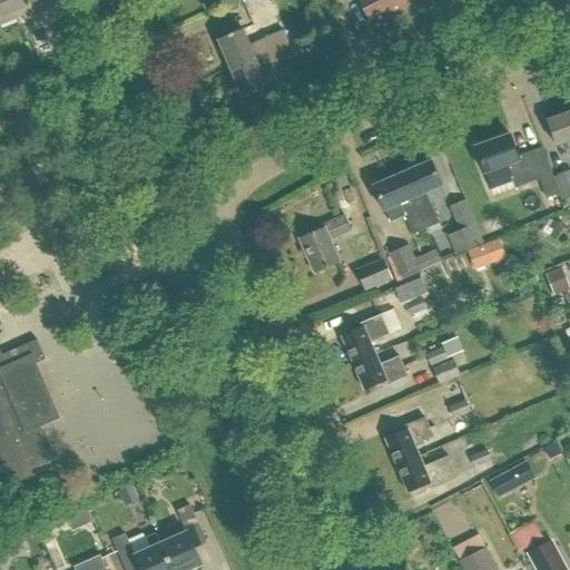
[(0,0),(0,25),(17,18),(8,0),(0,0)]
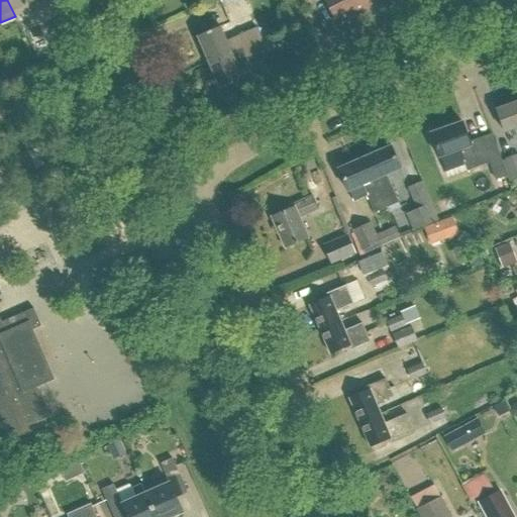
[(7,0),(15,17),(40,6),(42,11),(55,7),(52,0),(7,0)]
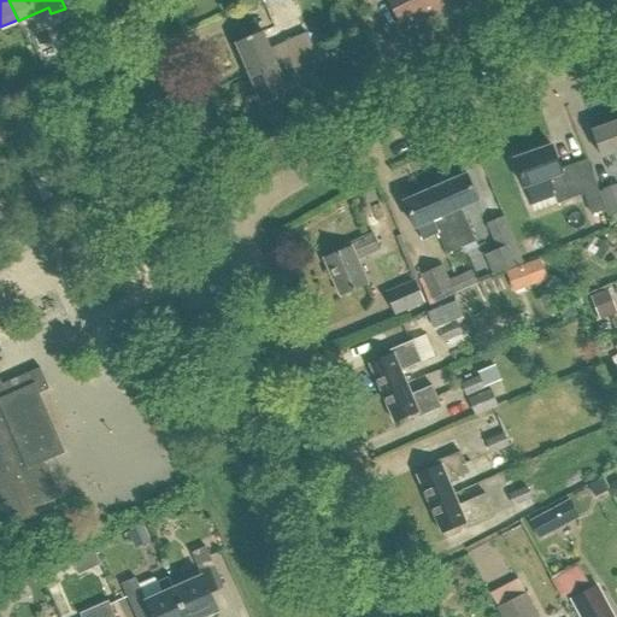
[(272,0),(285,23),(309,11),(303,0),(272,0)]
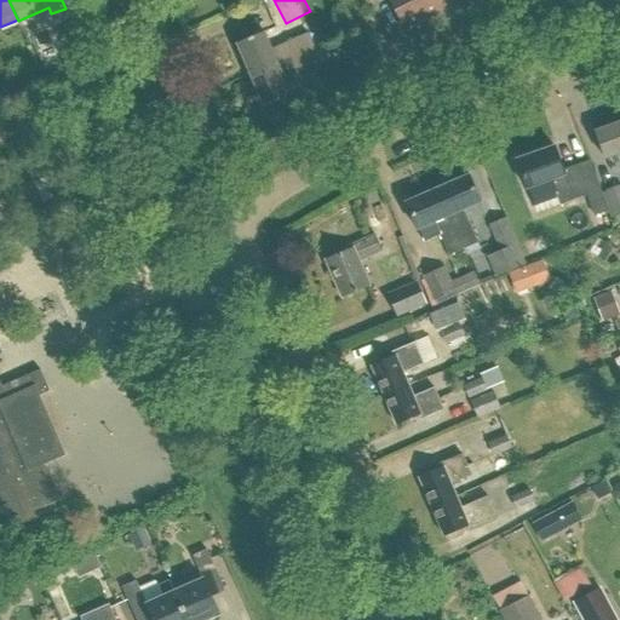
[(391,0),(407,28),(438,12),(431,0),(391,0)]
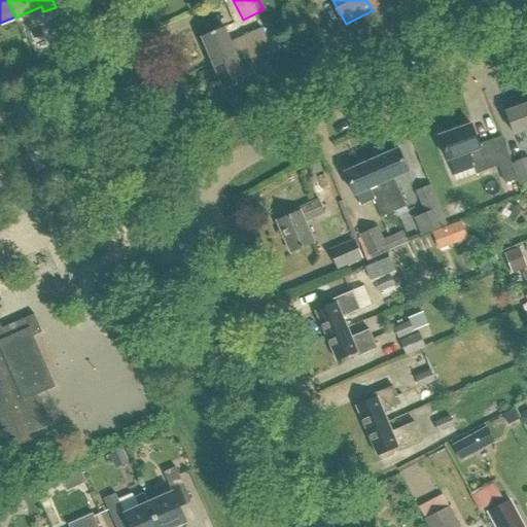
[(366,0),(373,10),(390,0),(366,0)]
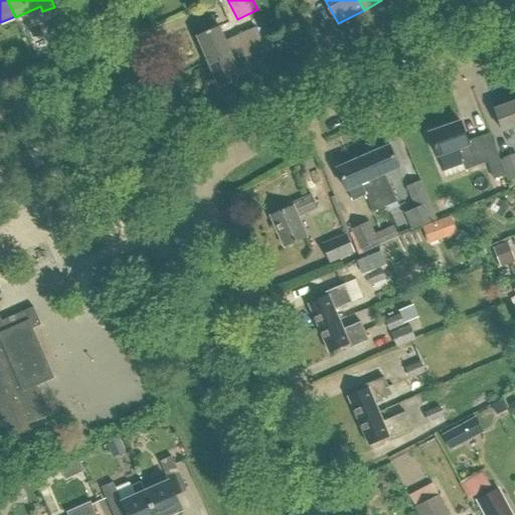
[(68,39),(61,21),(49,25),(56,43),(68,39)]
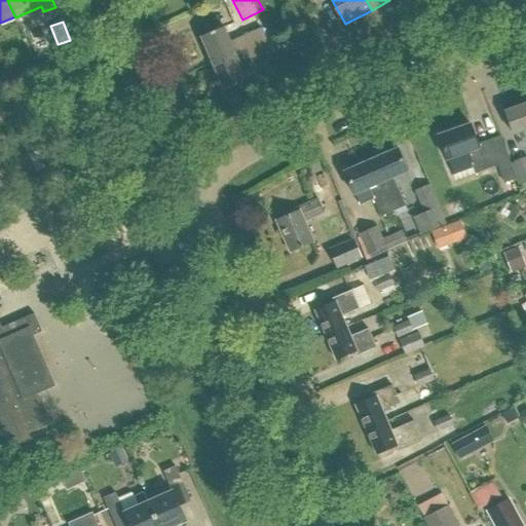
[(201,37),(213,64),(266,41),(261,30),(230,42),(224,27),(201,37)]
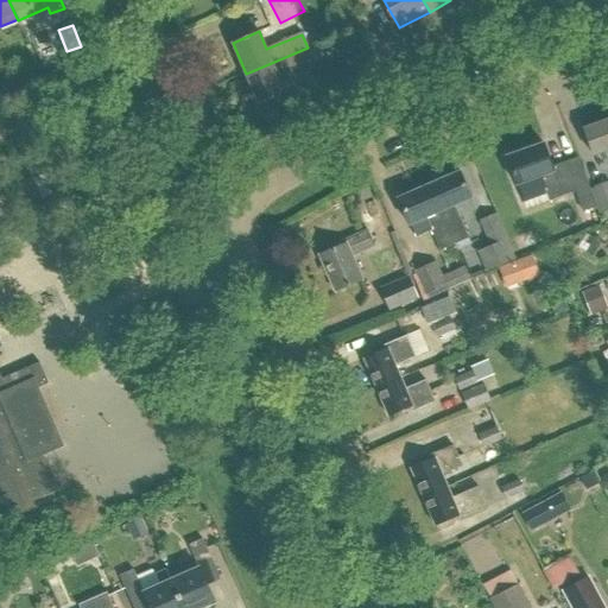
[(246,74),(259,106),(286,94),(279,77),(314,63),(308,48),(246,74)]
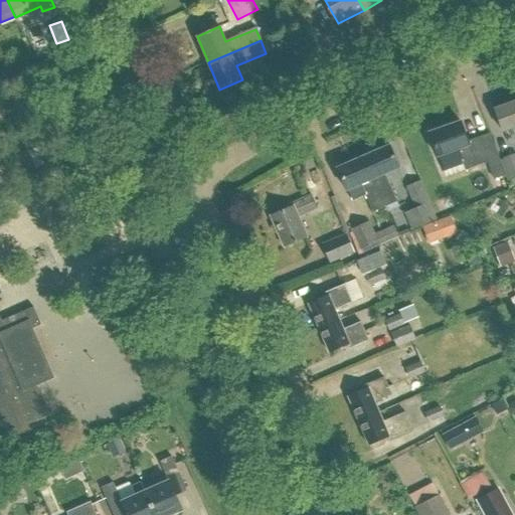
[(514,102),(495,109),(503,132),(514,127),(514,102)]
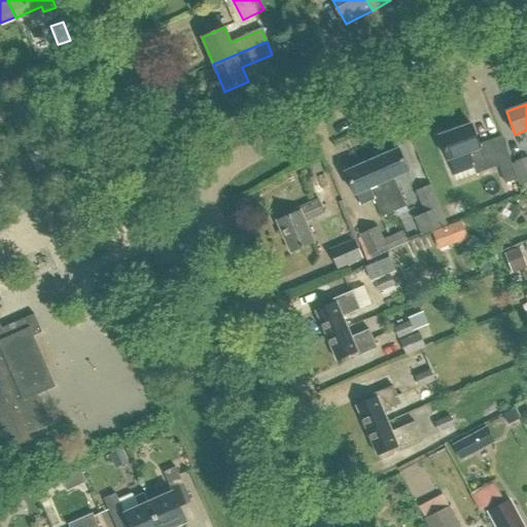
[(440,136),(449,161),(453,171),(472,164),(477,174),(500,166),(506,183),(518,179),(502,137),(480,145),(471,125),(440,136)]
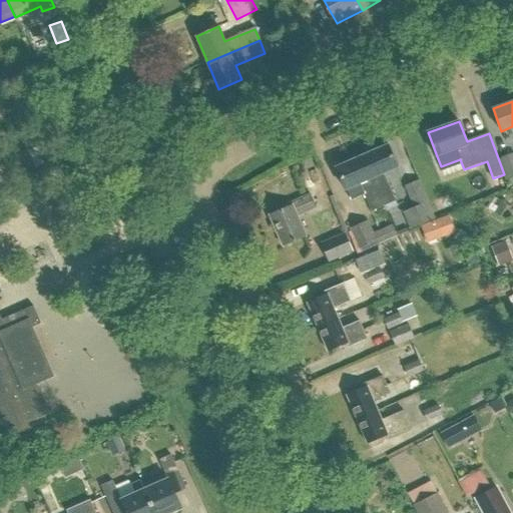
[(46,162),(38,145),(28,149),(35,167),(46,162)]
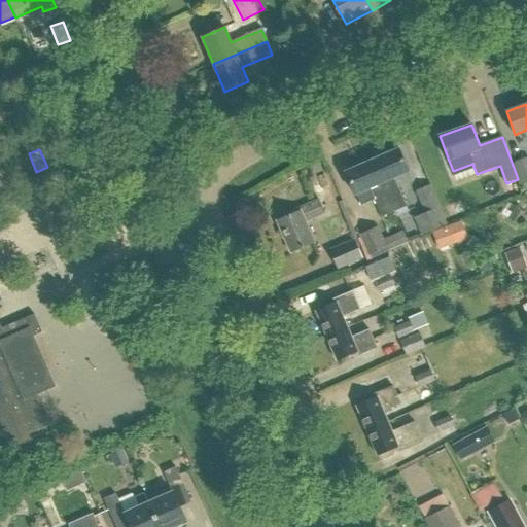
[(373,161),(394,212),(408,207),(398,187),(413,181),(409,172),(410,172),(399,149),(373,161)]
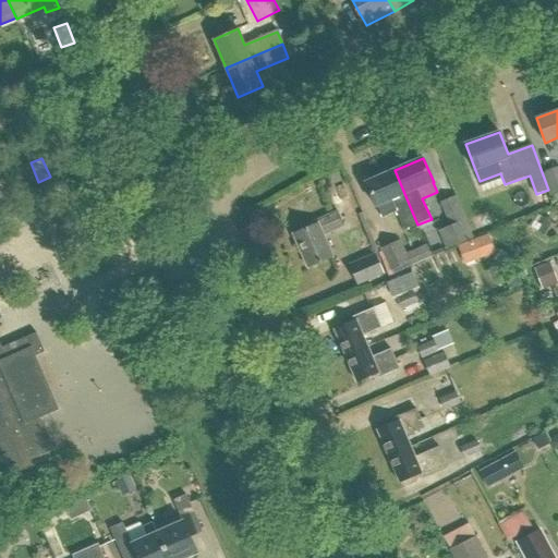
[(557,164),(548,168),(556,192),(557,190),(557,164)]
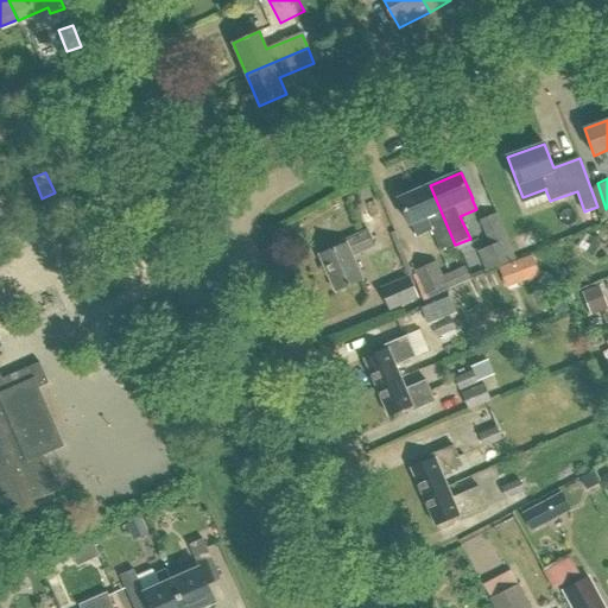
[(426,217),(441,251),(455,245),(430,185),(399,198),(410,225),(426,217)]
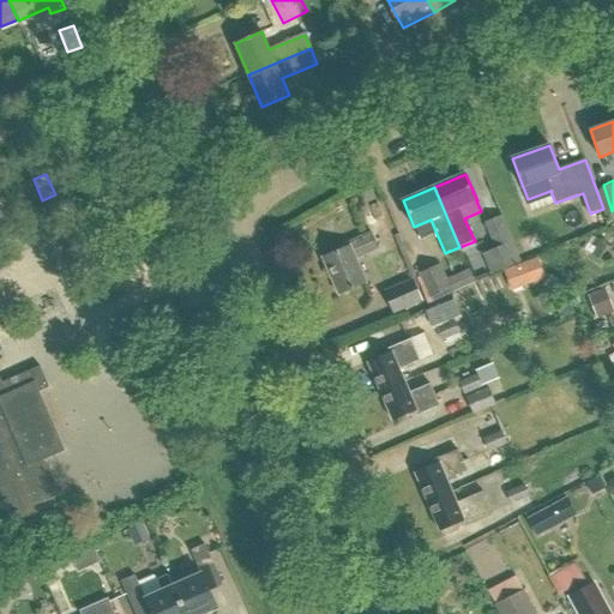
[(486,223),(497,248),(486,253),(494,274),(521,263),(501,216),(486,223)]
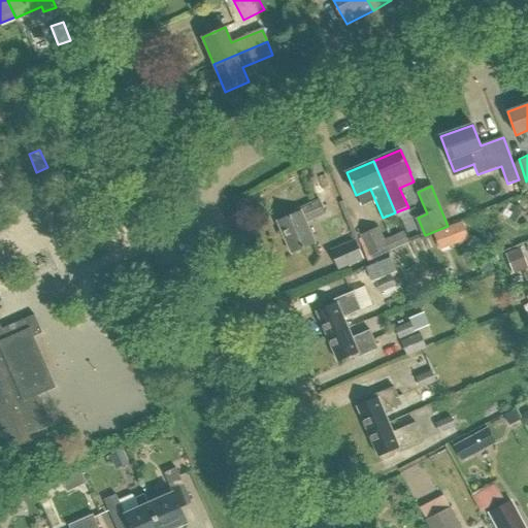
[(354,206),(363,229),(378,224),(370,200),(354,206)]
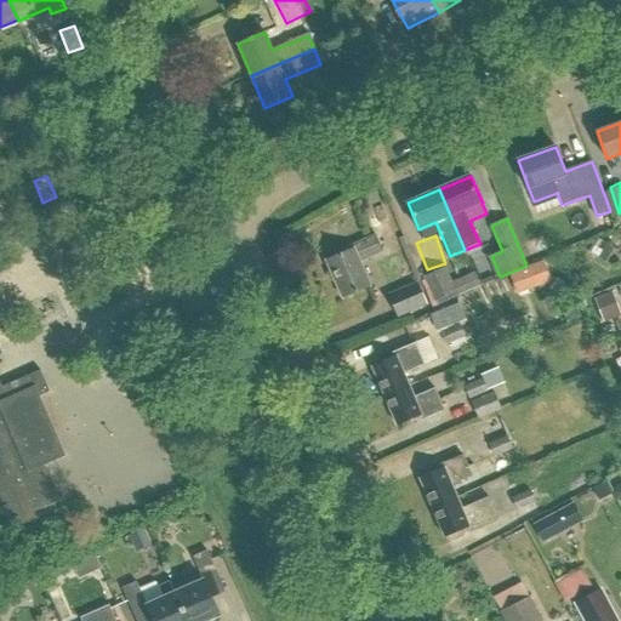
[(326,261),(343,298),(370,286),(359,261),(382,251),(376,237),(352,246),(353,250),(326,261)]
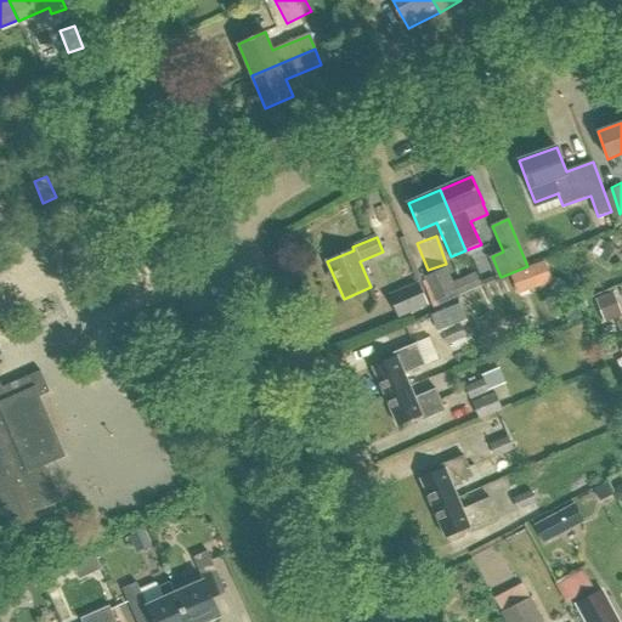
[(588,253),(606,264),(615,249),(598,238),(588,253)]
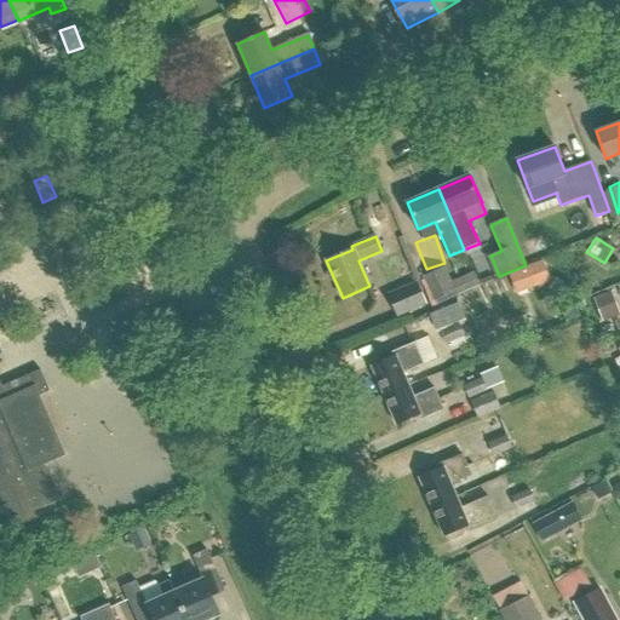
[(540,262),(506,275),(515,294),(547,281),(540,262)]
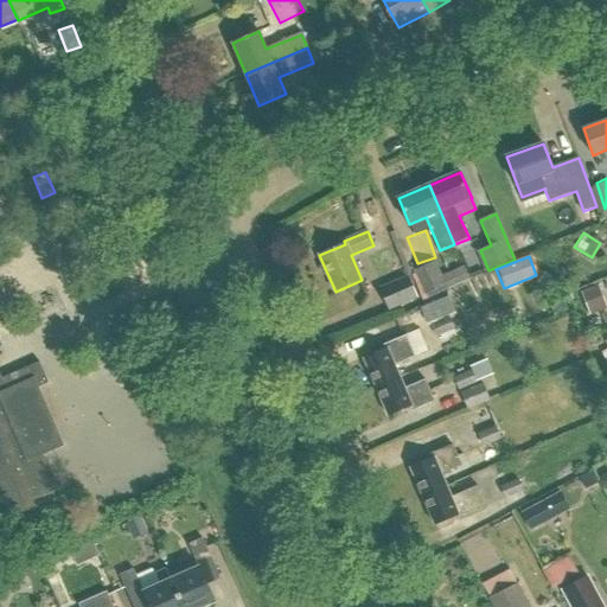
[(415,269),(426,295),(467,280),(461,266),(440,276),(433,261),(415,269)]
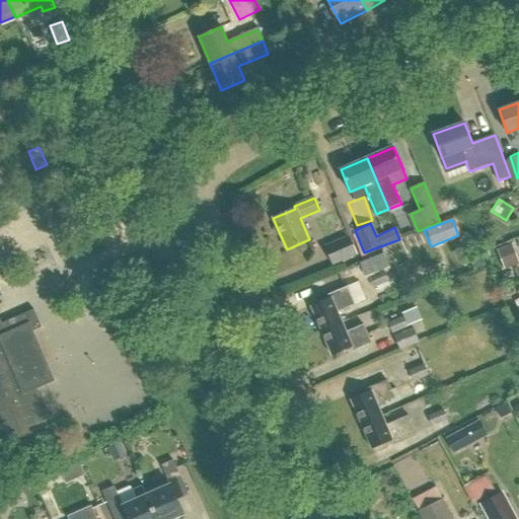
[(358,253),(350,235),(326,245),(335,264),(358,253)]
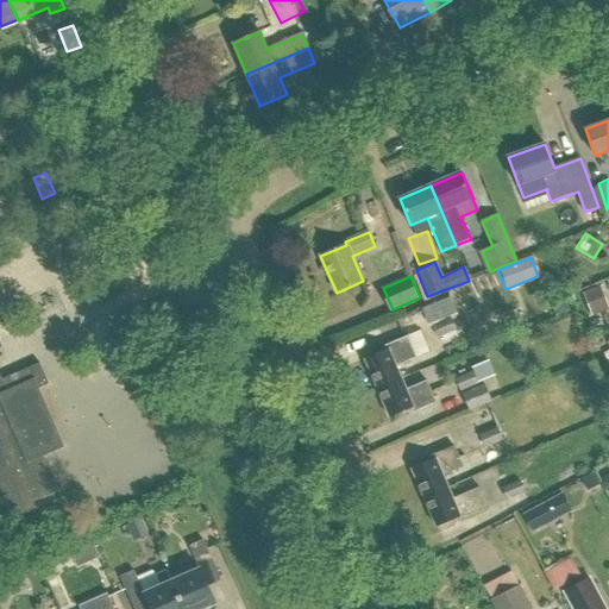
[(101,300),(92,278),(80,283),(89,305),(101,300)]
